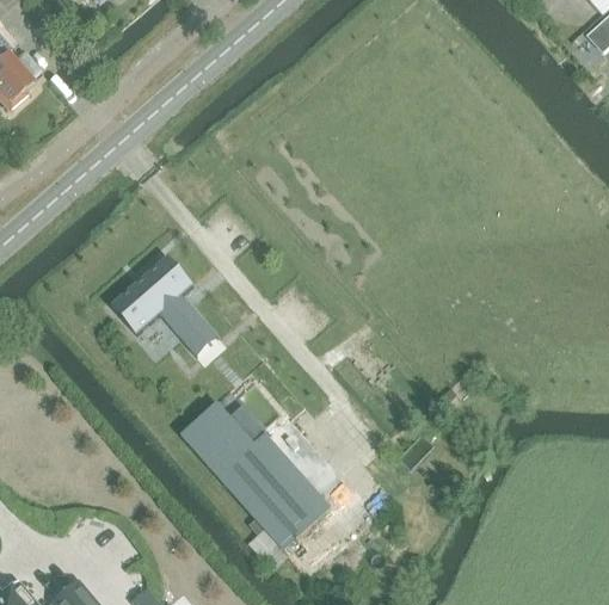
[(608,13),(585,35),(601,53),(608,44),(608,13)]
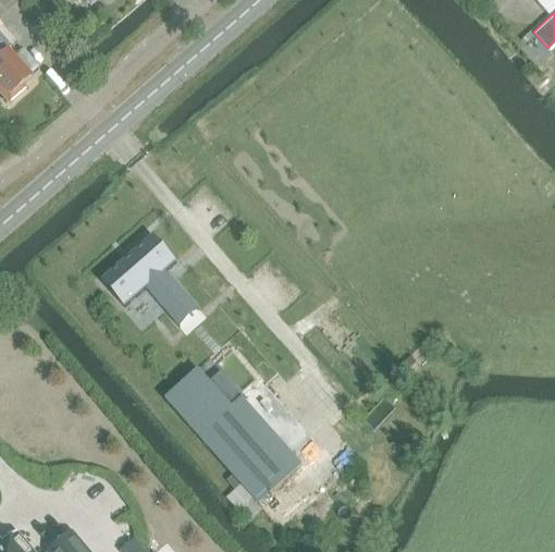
[(0,92),(4,97),(10,97),(24,85),(20,80),(28,73),(5,46),(4,47),(0,41),(0,92)]
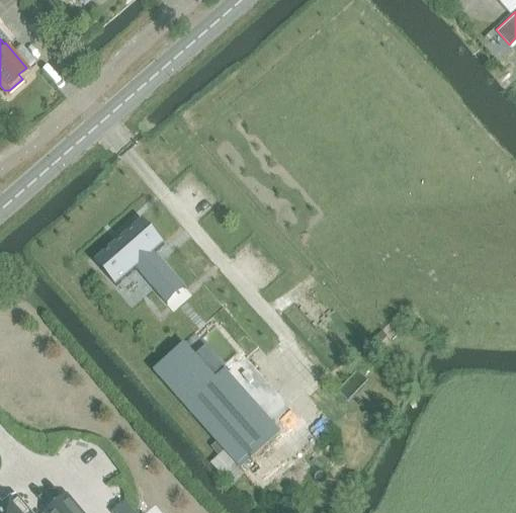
[(145,277),(164,262),(153,249),(162,241),(141,216),(93,257),(114,282),(134,265),(145,277)]
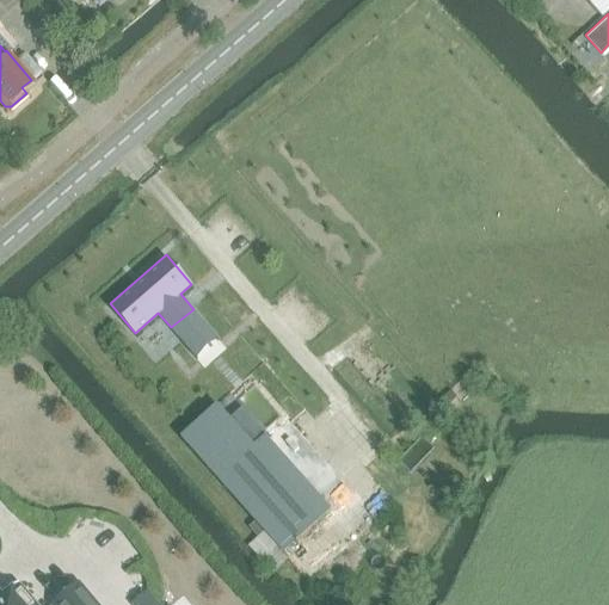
[(277,545),(282,550),(351,488),(250,374),(180,434),(263,529),(277,545)]
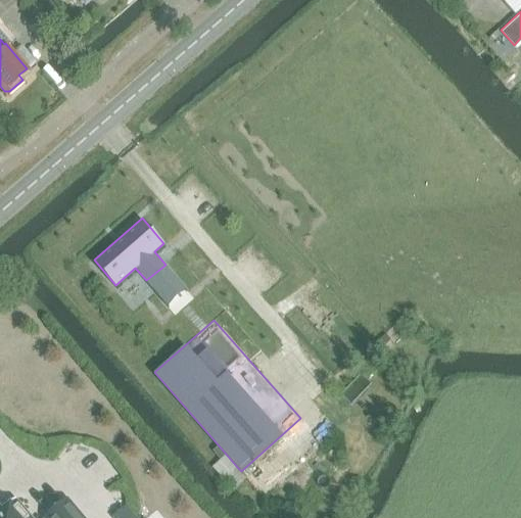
[(225,453),(211,465),(232,487),(232,486),(245,475),(241,471),(237,467),(225,453)]
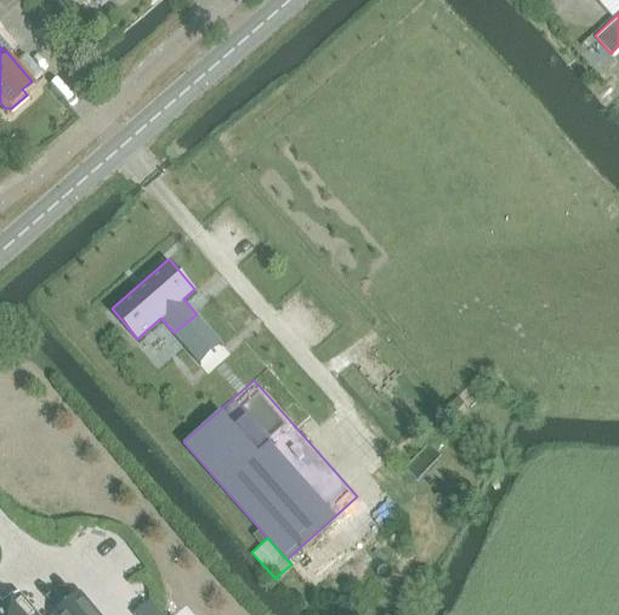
[(0,614),(103,614),(80,587),(47,614),(40,614),(18,588),(4,601),(0,594),(0,614)]
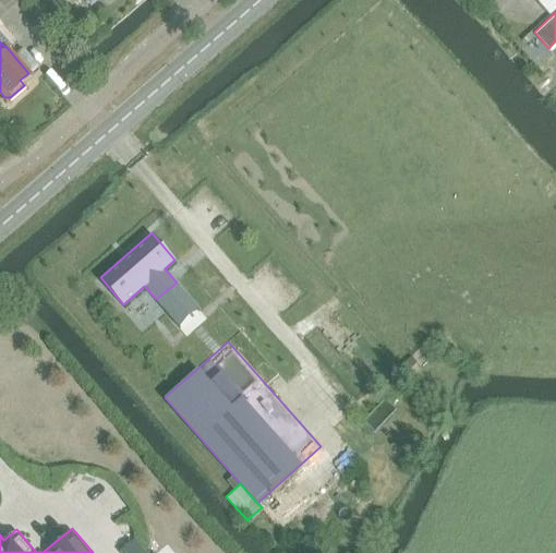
[(147,552),(133,536),(118,549),(121,552),(147,552)]
